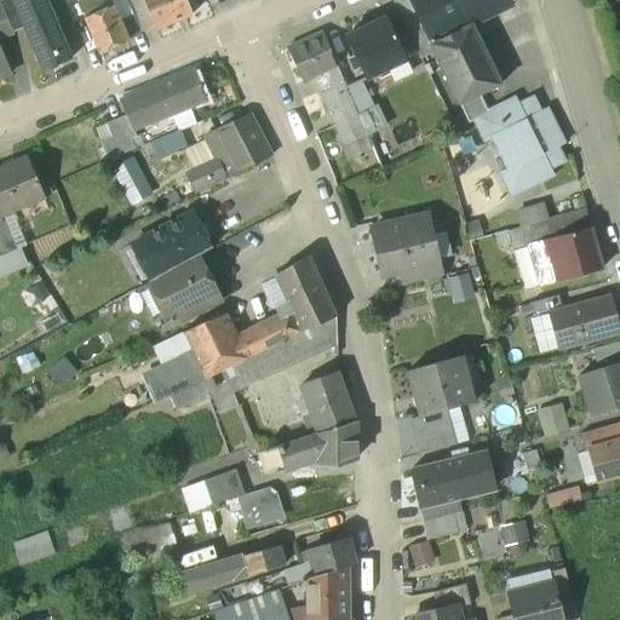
[(15,0),(10,0),(1,4),(12,29),(24,24),(23,23),(26,22),(15,0)]
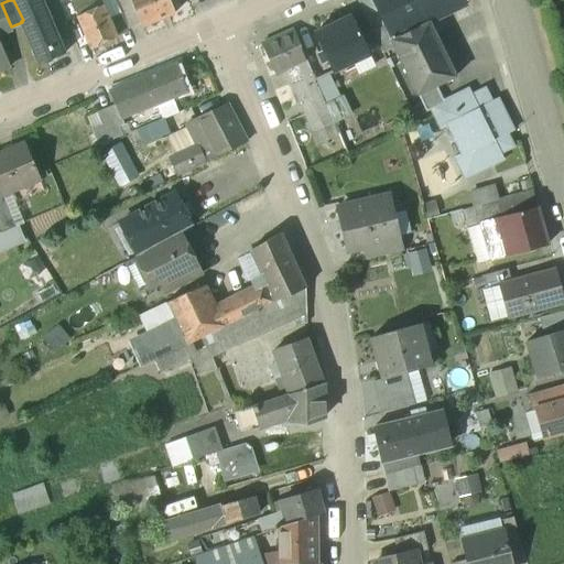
[(13,0),(23,20),(47,10),(44,2),(42,3),(40,0),(13,0)]
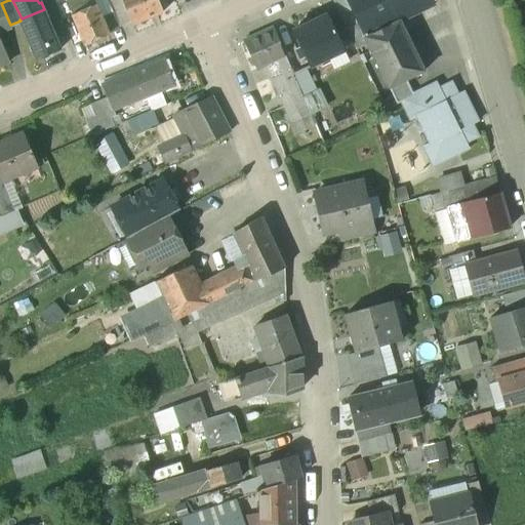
[(59,0),(65,13),(91,2),(90,0),(59,0)]
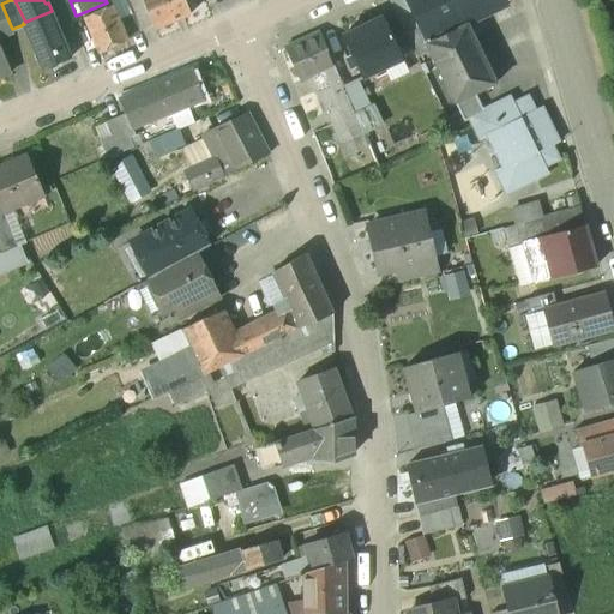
[(142,0),(127,0),(140,31),(152,25),(142,0)]
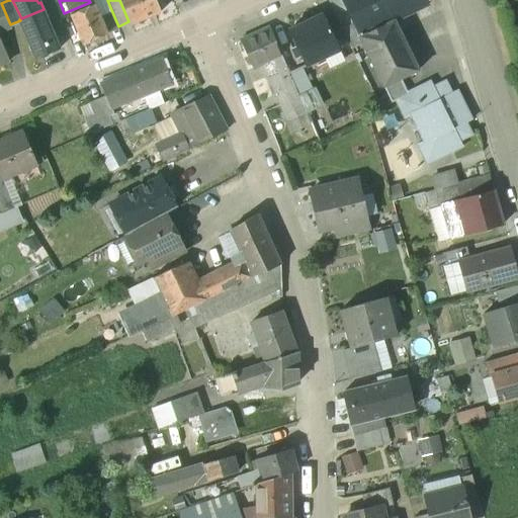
[(119,0),(128,21),(131,24),(161,12),(155,0),(119,0)]
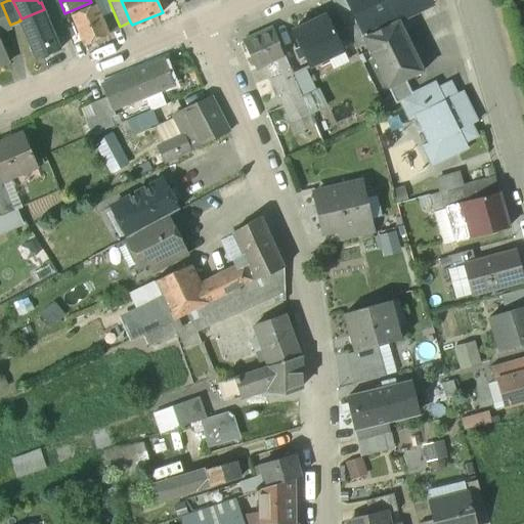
[(345,0),(354,17),(389,0),(345,0)]
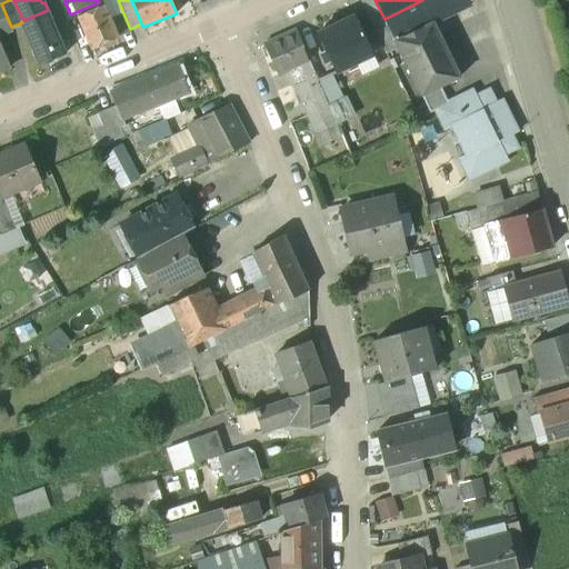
[(466,0),(422,0),(385,19),(398,48),(422,97),(442,87),(461,78),(433,23),(469,6),(466,0)]
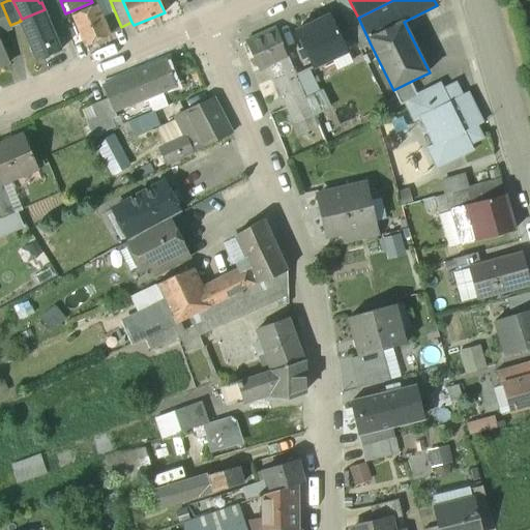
[(1,3),(0,3),(0,33),(11,28),(10,25),(1,3)]
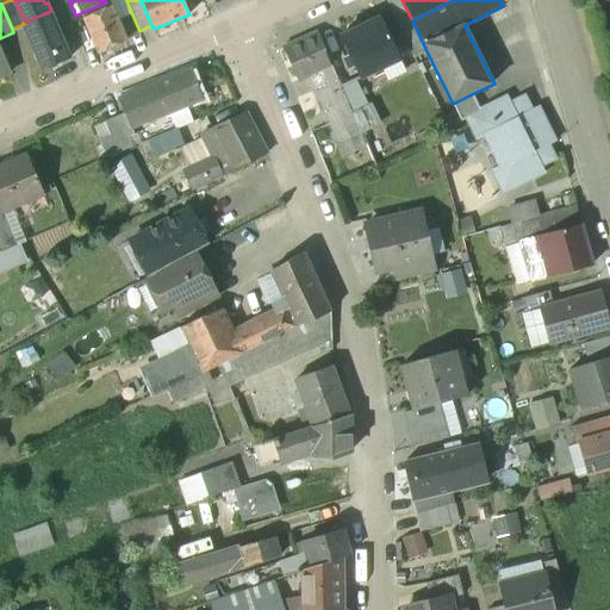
[(125,41),(111,6),(83,17),(98,51),(125,41)]
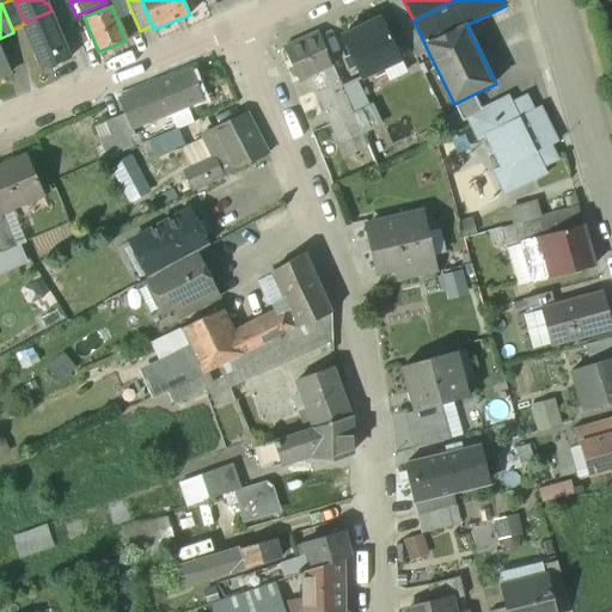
[(25,22),(23,23),(24,24),(42,69),(71,57),(51,11),(25,22)]
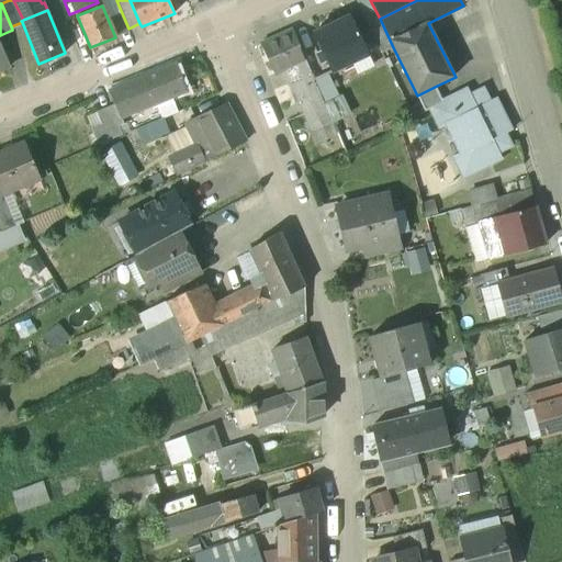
[(350,18),(314,34),(323,53),(316,55),(321,65),(327,62),(333,72),(368,56),(350,18)]
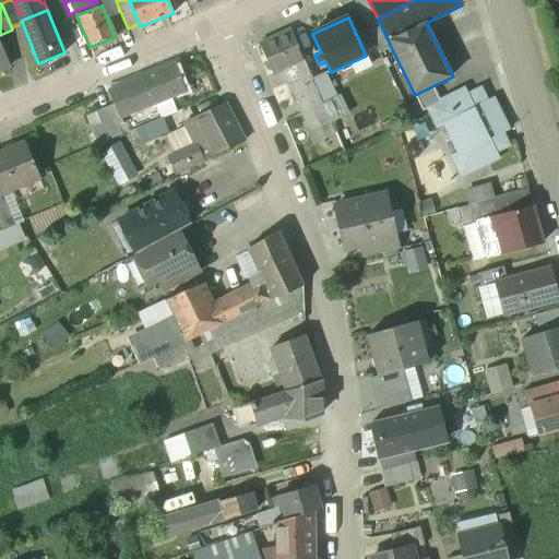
[(391,47),(381,27),(369,33),(379,52),(391,47)]
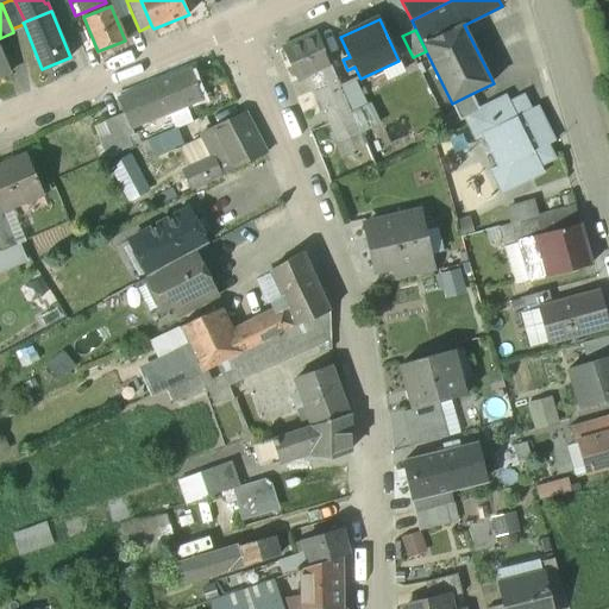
[(316,33),(282,49),(297,82),(309,77),(309,76),(331,67),(316,33)]
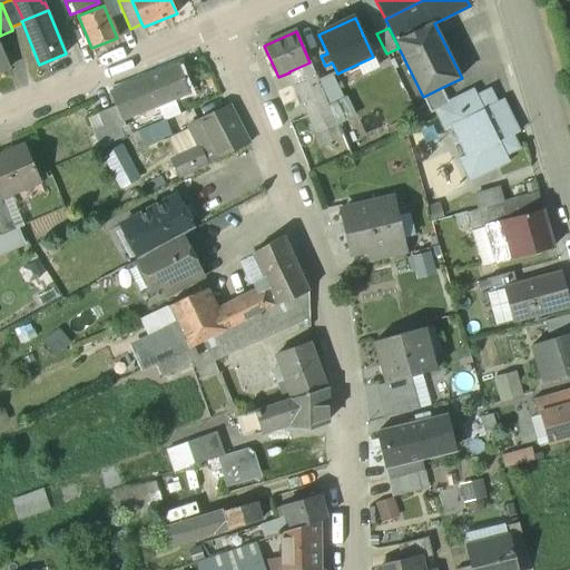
[(310,62),(290,71),(290,72),(304,105),(323,97),(315,78),(316,77),(310,62)]
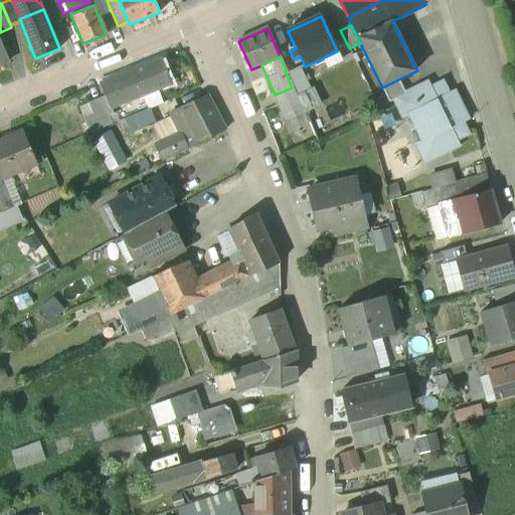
[(162,60),(101,84),(106,98),(110,109),(112,108),(172,84),(162,60)]
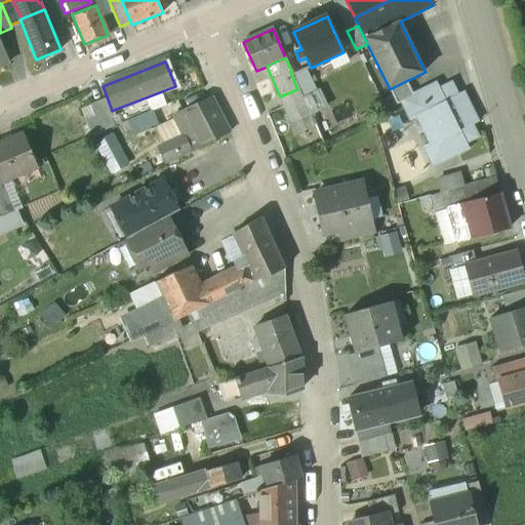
[(307,69),(293,75),(310,116),(325,109),(307,69)]
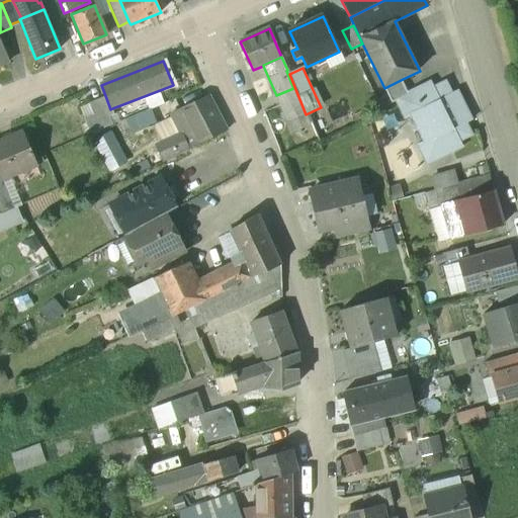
[(293,88),(276,95),(287,122),(306,114),(289,74),(287,70),(286,71),(293,88)]
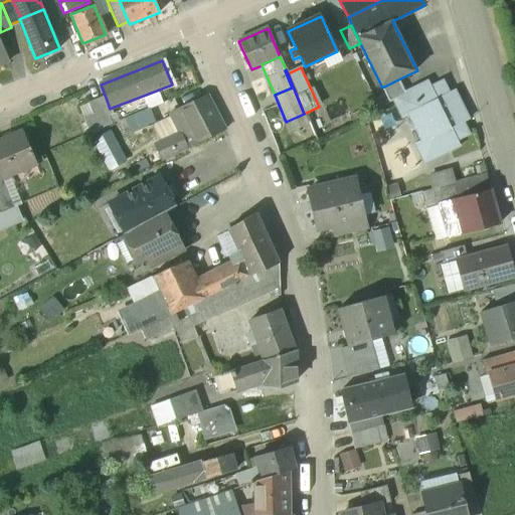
[(406,93),(400,78),(382,88),(389,103),(392,101),(401,119),(408,115),(420,140),(413,143),(423,164),(460,146),(457,140),(468,135),(463,125),(469,122),(454,91),(448,94),(430,89),(426,82),(406,93)]
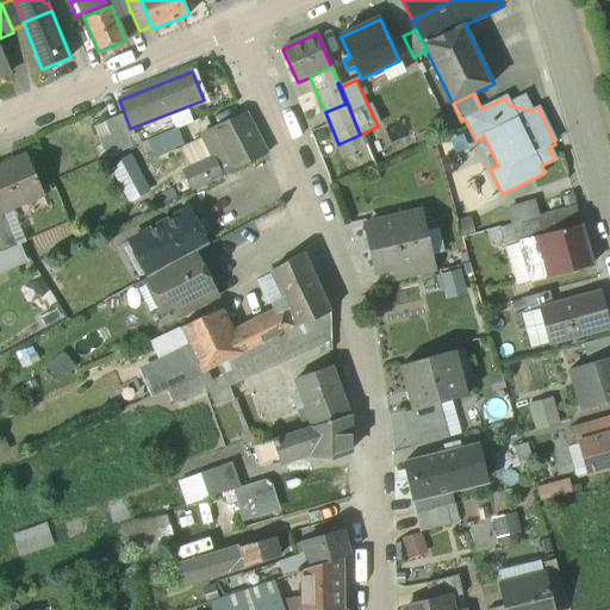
[(246,113),(213,129),(215,130),(199,137),(210,161),(185,173),(192,191),(267,156),(246,113)]
